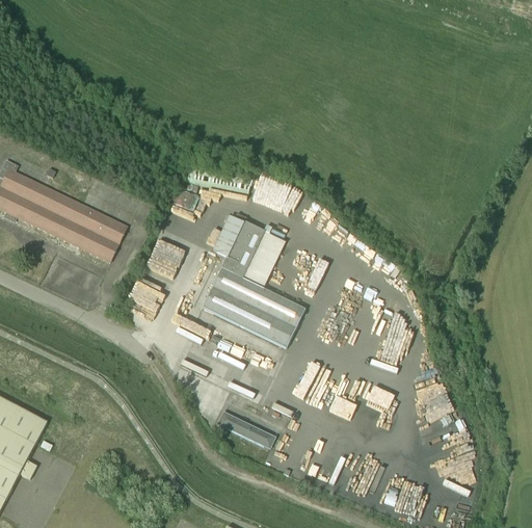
[(0,176),(3,179),(0,185),(0,207),(110,261),(127,227),(16,170),(19,165),(6,159),(0,172),(0,176)]
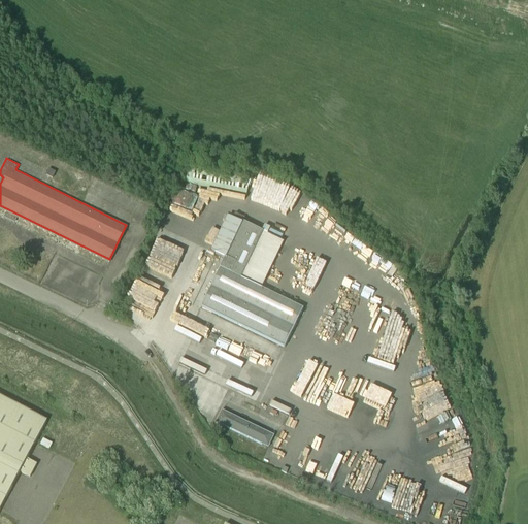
[(251,171),(190,159),(186,179),(246,192),(251,171)]
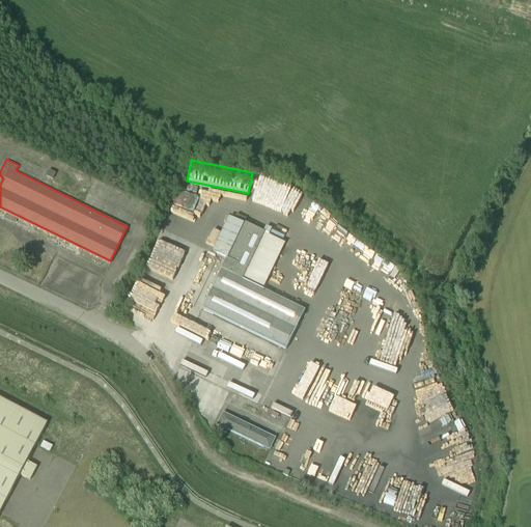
[(56,169),(50,167),(47,173),(53,176),(56,169)]
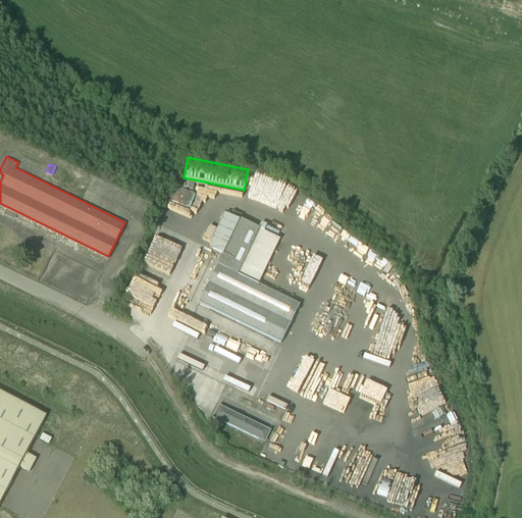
[(239,217),(203,291),(199,300),(281,340),(300,302),(259,282),(240,273),(262,228),(239,217)]
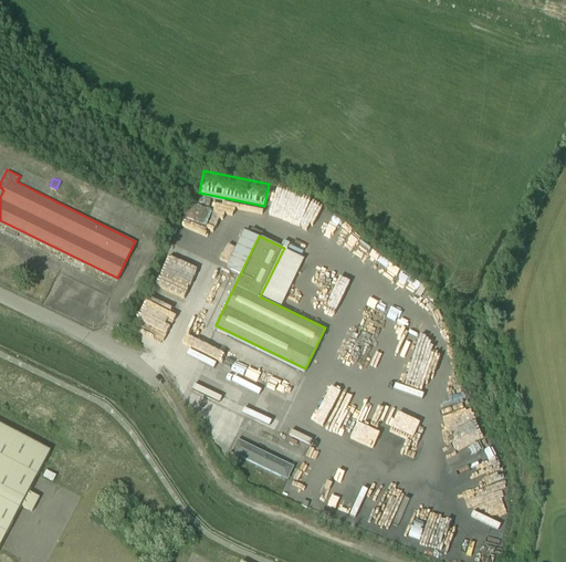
[(179,248),(185,248),(186,264),(198,263),(198,242),(179,243),(179,248)]
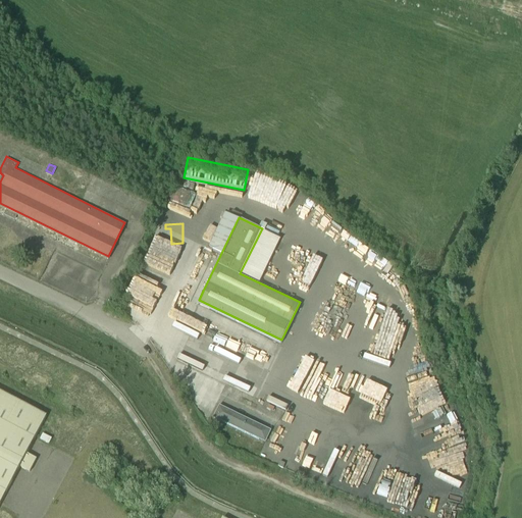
[(46,413),(0,389),(0,501),(19,464),(30,469),(37,456),(27,451),(46,413)]
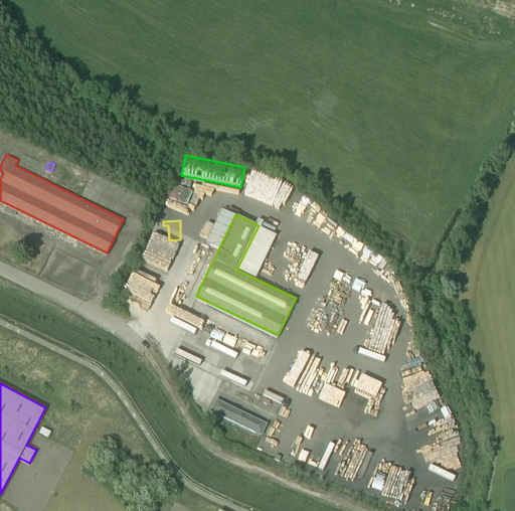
[(255,431),(262,418),(216,396),(210,408),(255,431)]
